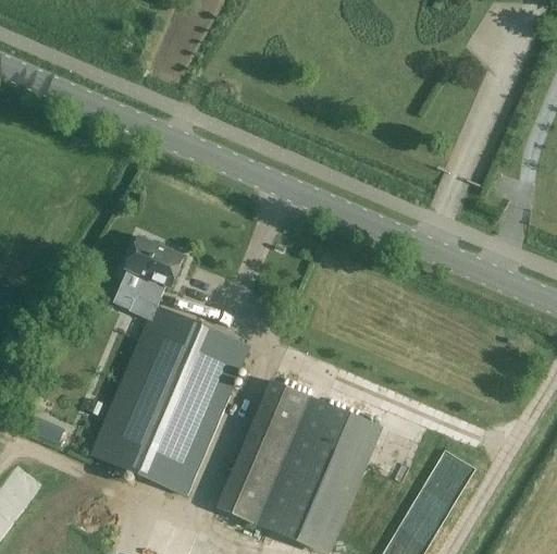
[(150,320),(141,340),(93,455),(185,495),(249,346),(157,306),(165,285),(171,287),(184,256),(139,237),(126,269),(127,269),(145,277),(136,297),(135,297),(130,309),(130,311),(150,320)]
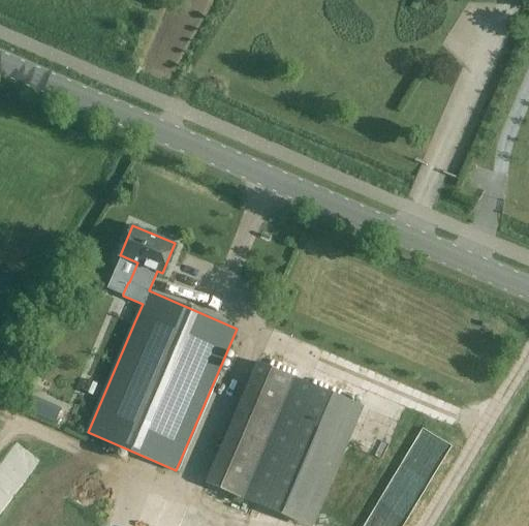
[(137,263),(121,255),(107,287),(123,294),(128,282),(129,282),(137,263)]
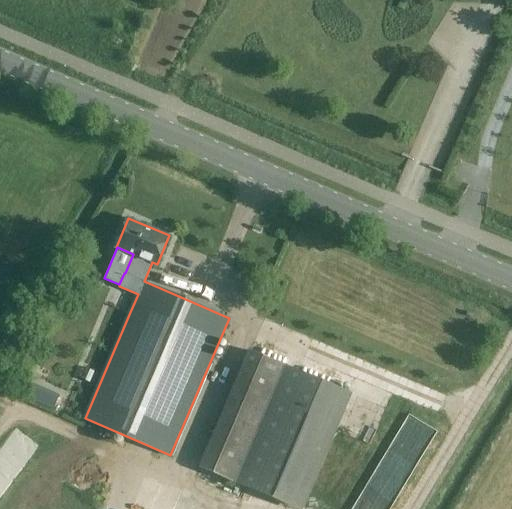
[(255,275),(249,289),(262,295),(268,281),(255,275)]
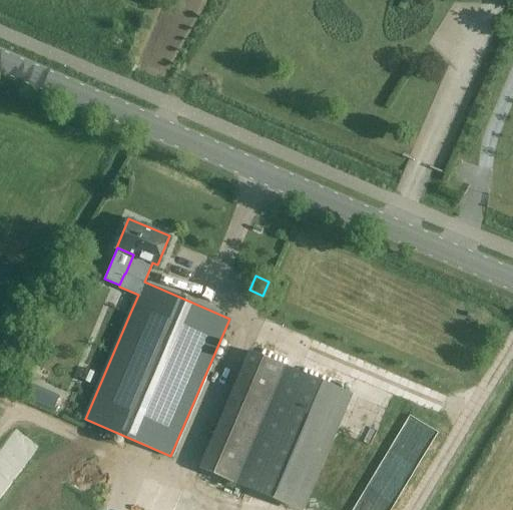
[(249,350),(241,368),(198,469),(235,484),(236,483),(287,365),(249,350)]
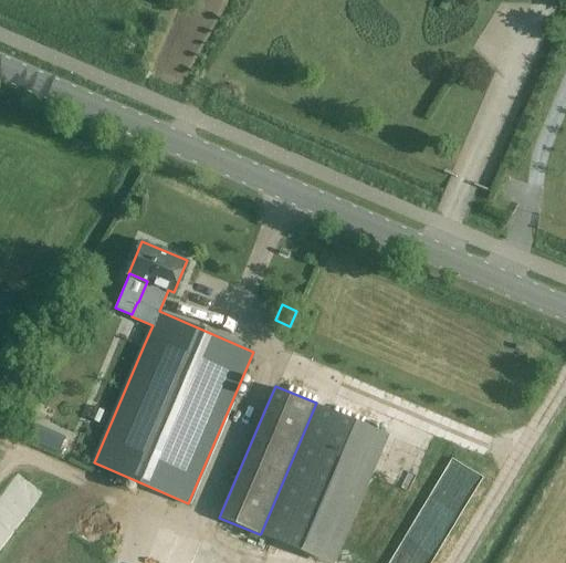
[(316,403),(261,533),(332,562),(335,562),(390,435),(331,409),(316,403)]
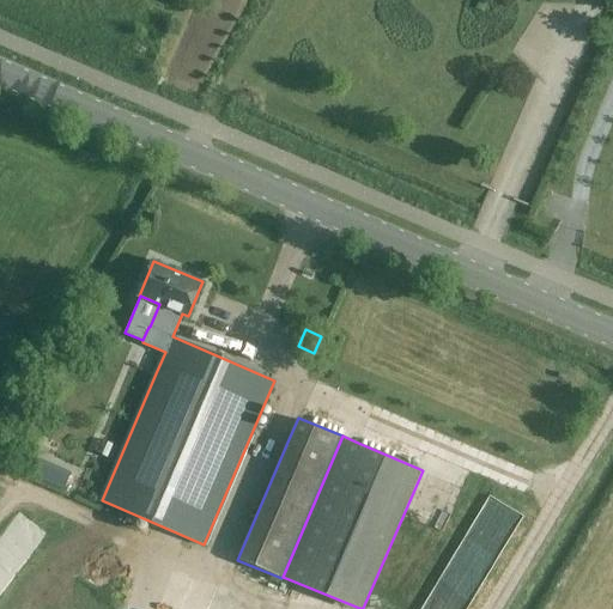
[(102,438),(97,452),(107,456),(113,443),(102,438)]
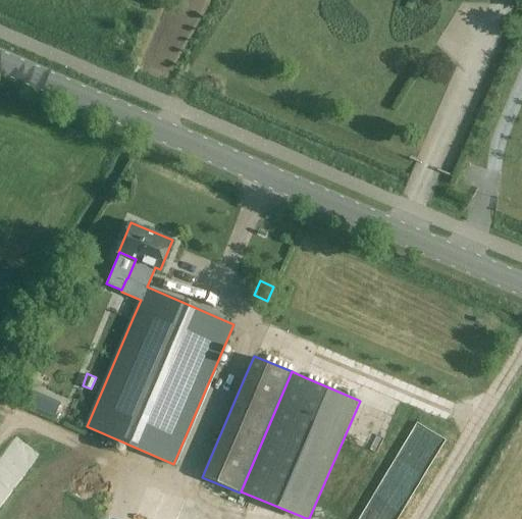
[(23,384),(16,400),(55,417),(61,402),(61,401),(23,384)]
